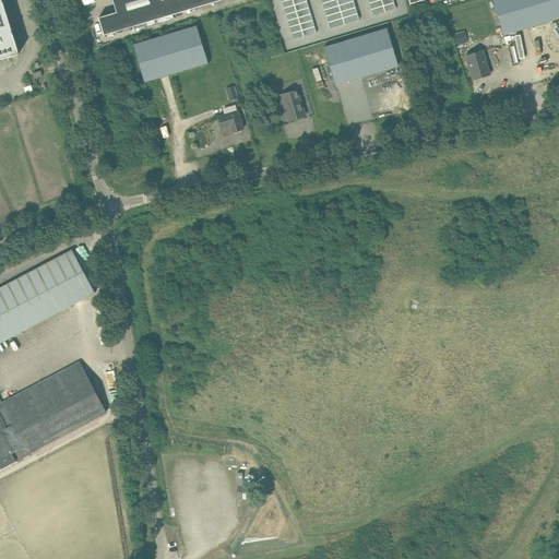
[(0,0),(0,59),(19,54),(1,0),(0,0)]
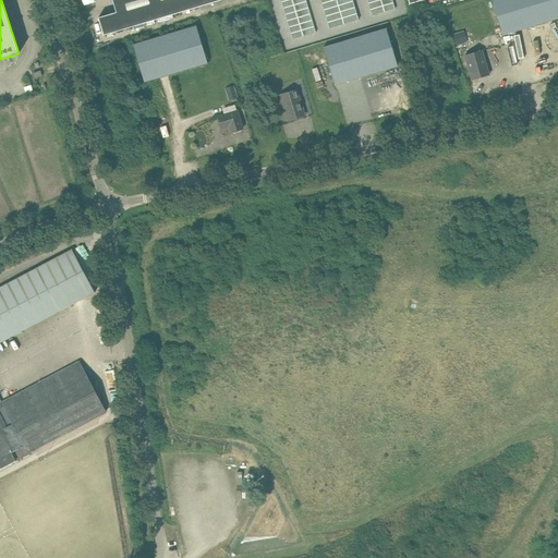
[(111,0),(116,12),(98,17),(104,36),(221,0),(111,0)]
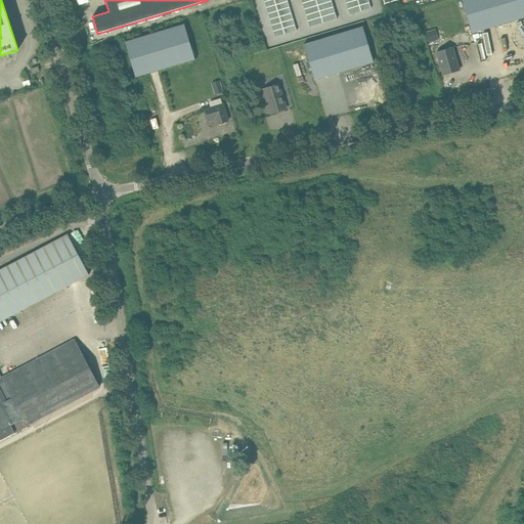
[(304,9),(317,5),(315,0),(312,0),(302,3),(304,9)]
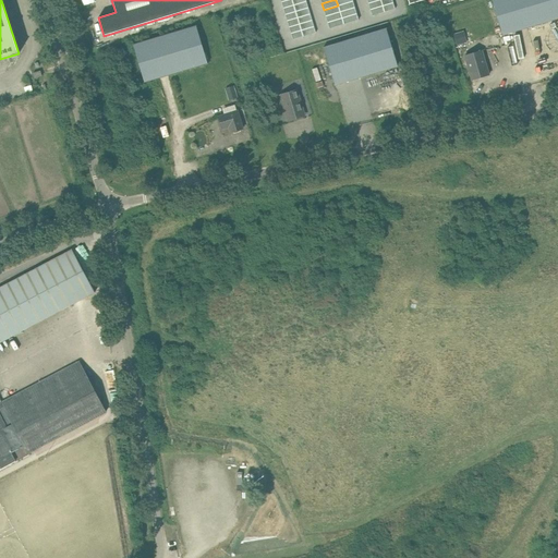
[(383,5),(380,0),(378,0),(368,3),(371,10),(383,5)]
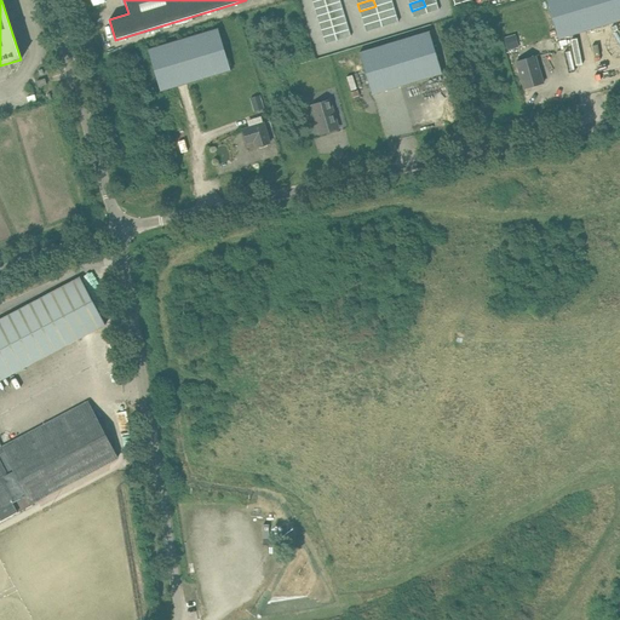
[(619,0),(546,0),(558,39),(619,21),(619,0)]
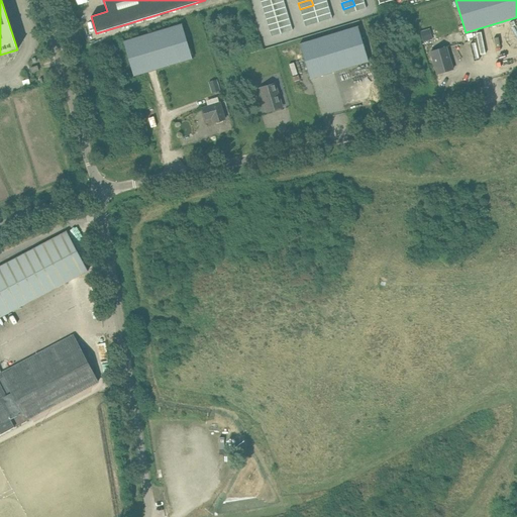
[(284,1),(272,5),(274,10),(286,7),(284,1)]
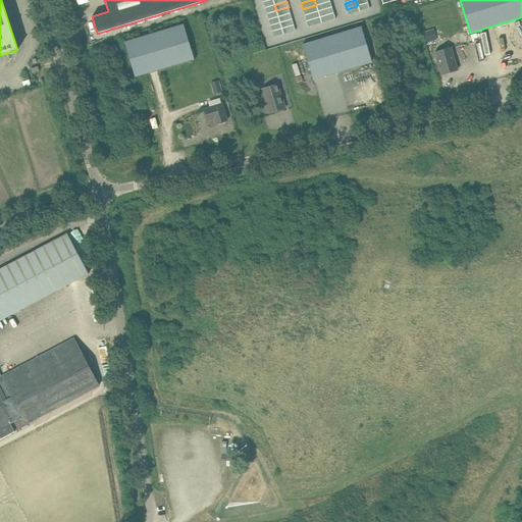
[(330,1),(316,5),(318,11),(331,6),(330,1)]
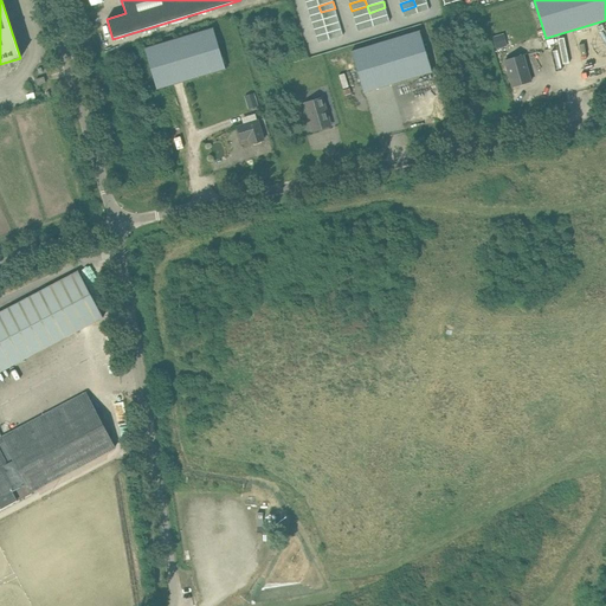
[(427,2),(416,6),(418,13),(430,10),(427,2)]
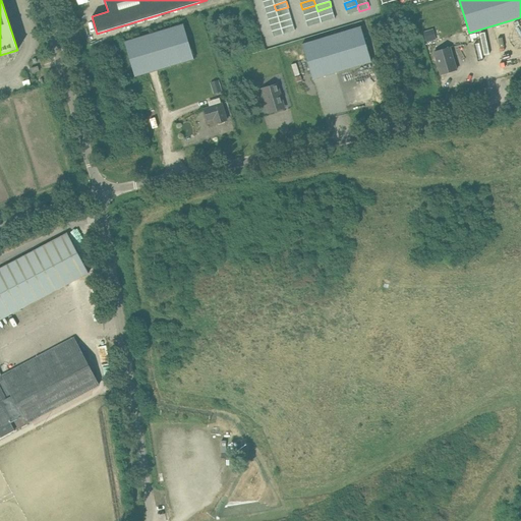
[(265,7),(267,13),(276,10),(274,5),(265,7)]
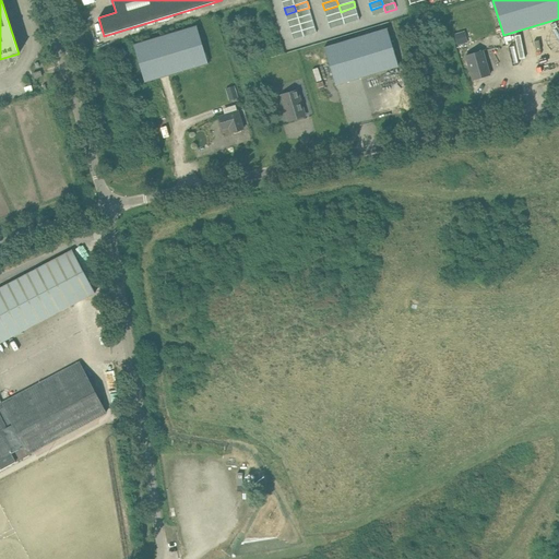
[(341,12),(339,6),(324,10),(326,16),(341,12)]
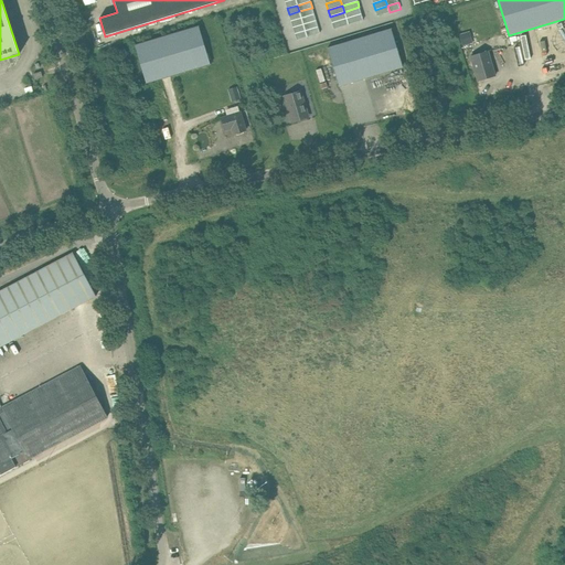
[(387,6),(375,10),(376,17),(390,12),(387,6)]
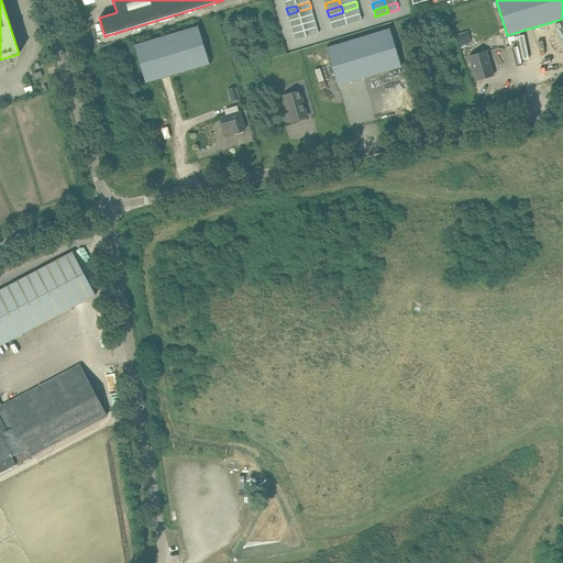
[(357,7),(343,12),(345,19),(360,14),(357,7)]
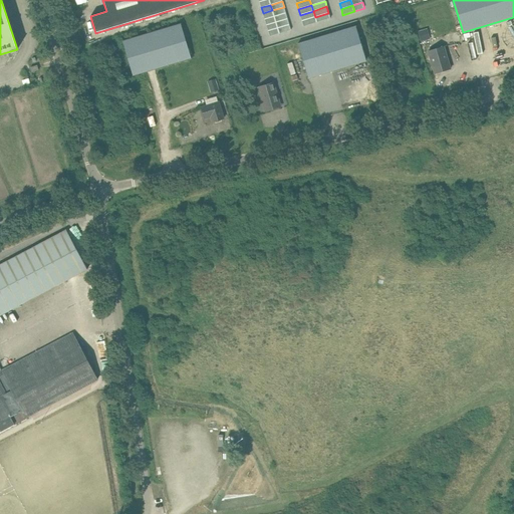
[(284,7),(272,10),(274,16),(285,13),(284,7)]
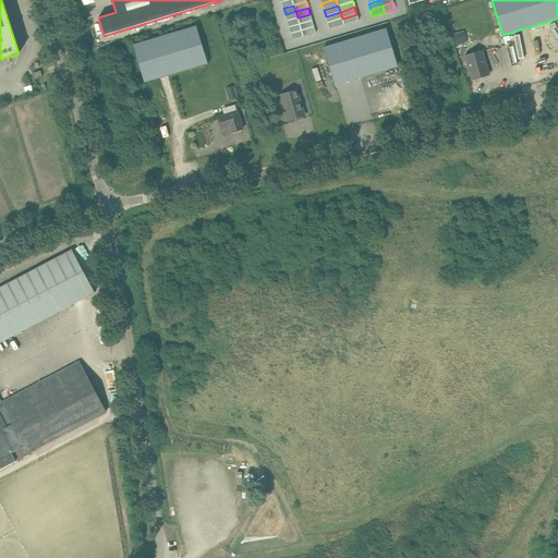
[(295,11),(286,14),(287,21),(298,17),(295,11)]
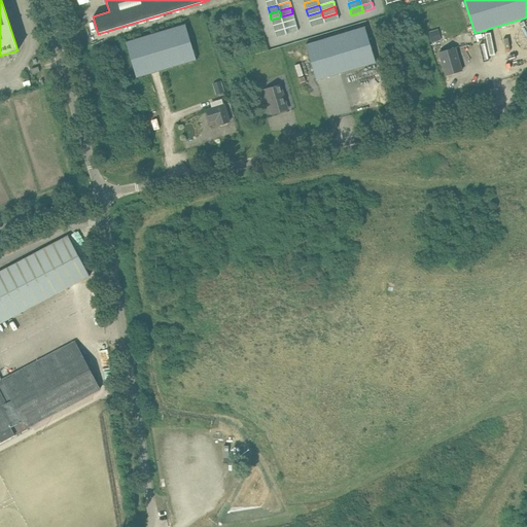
[(323,18),(321,11),(308,15),(309,22),(323,18)]
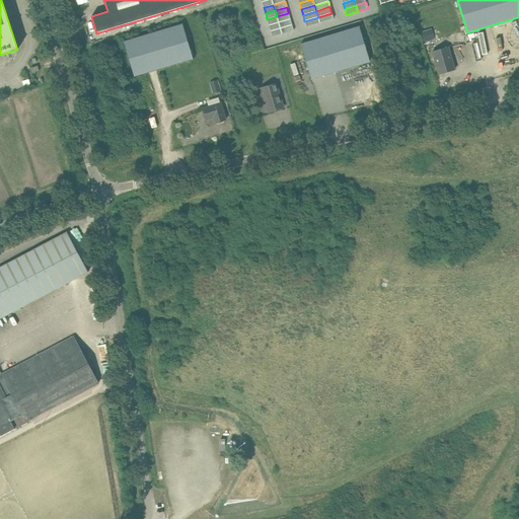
[(277,16),(279,22),(290,18),(288,13),(277,16)]
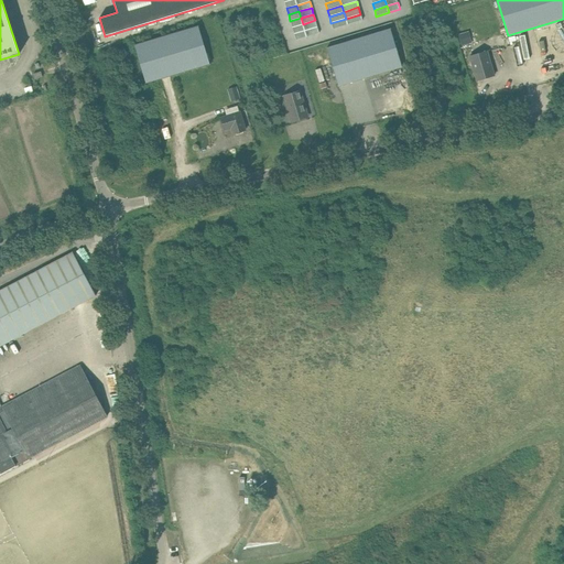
[(362,20),(360,14),(346,19),(348,24),(362,20)]
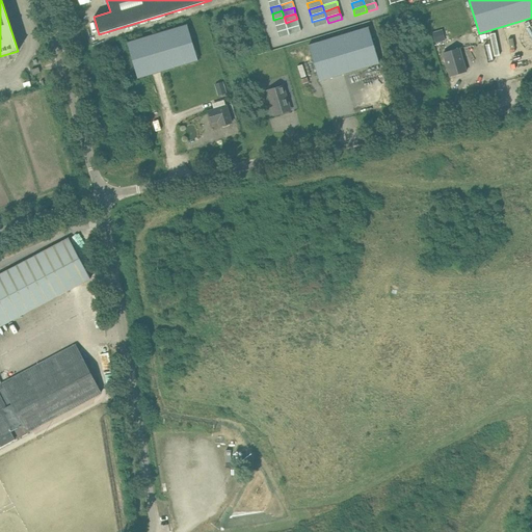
[(273,20),(275,26),(286,23),(284,17),(273,20)]
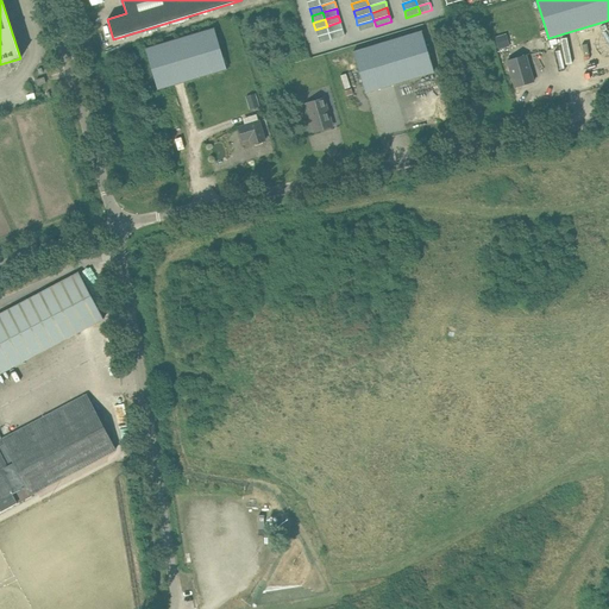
[(359,31),(376,26),(374,20),(357,25),(359,31)]
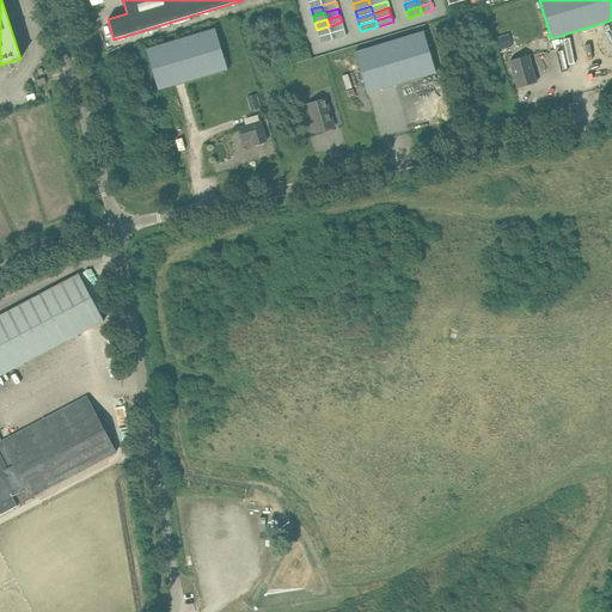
[(342,22),(329,26),(330,34),(344,29),(342,22)]
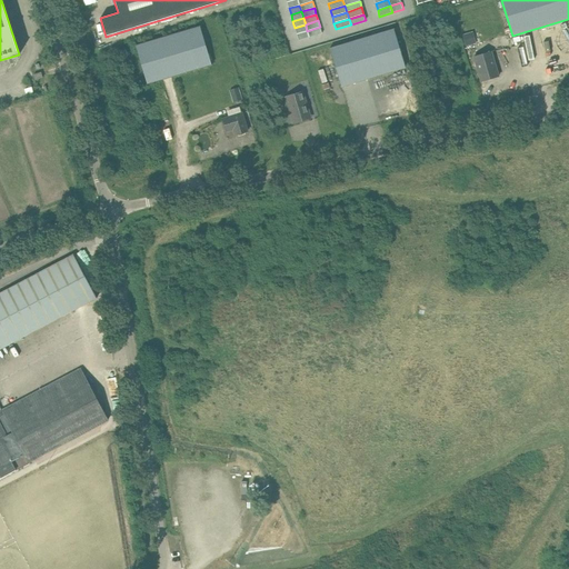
[(306,25),(295,28),(297,35),(307,31),(306,25)]
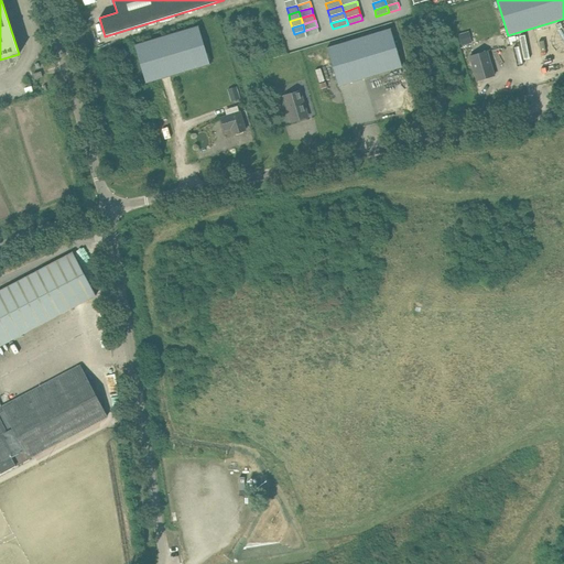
[(134,44),(147,84),(210,65),(198,25),(134,44)]
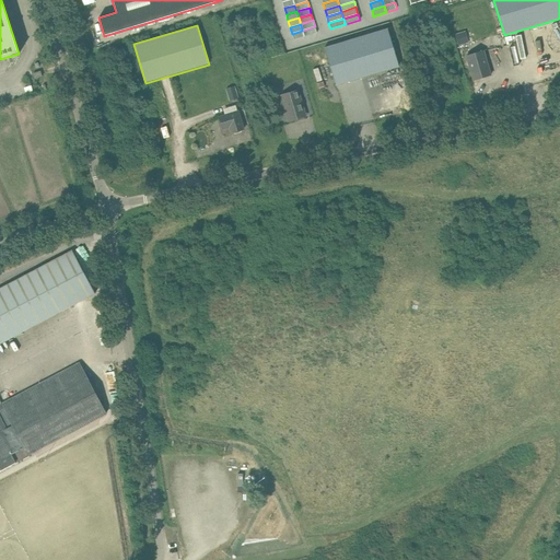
[(302,31),(304,37),(317,33),(315,26),(302,31)]
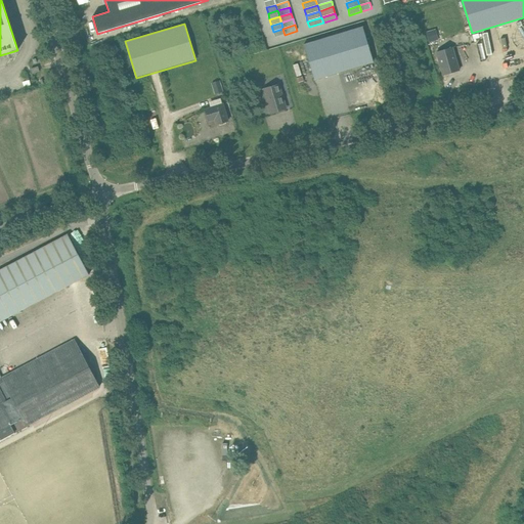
[(314,81),(374,62),(362,27),(303,44),(314,81)]
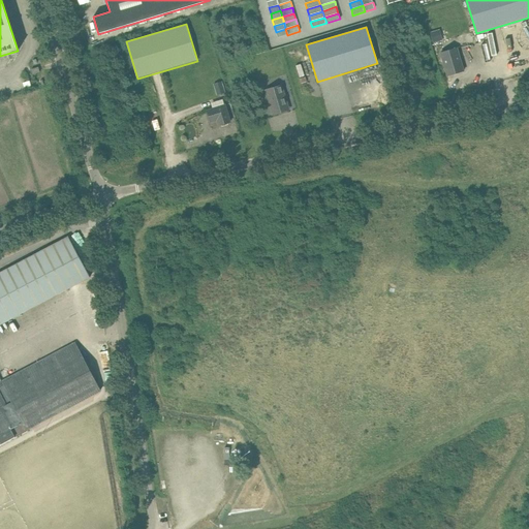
[(278,37),(287,35),(285,29),(276,32),(278,37)]
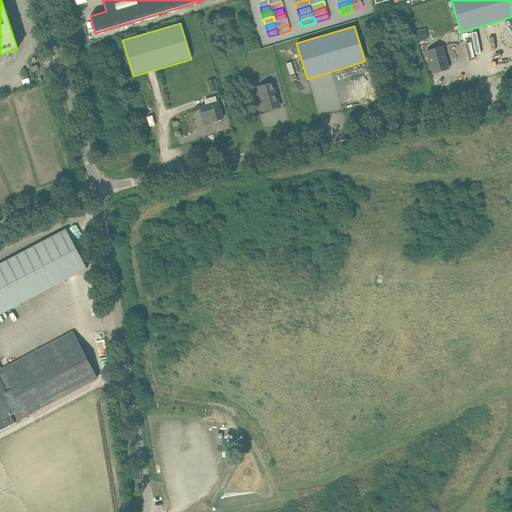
[(416,32),(419,41),(426,39),(423,30),(416,32)]
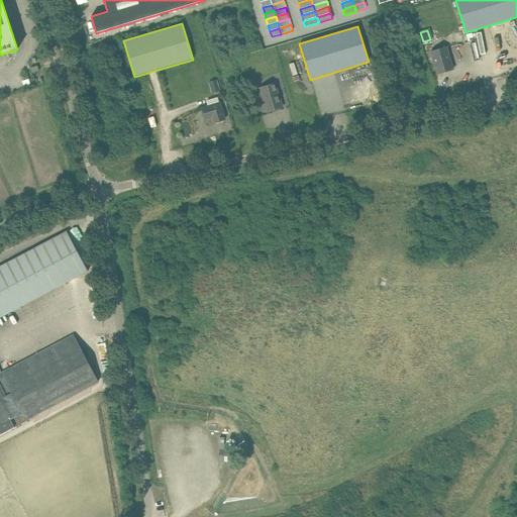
[(430,52),(437,74),(452,70),(446,46),(430,52)]
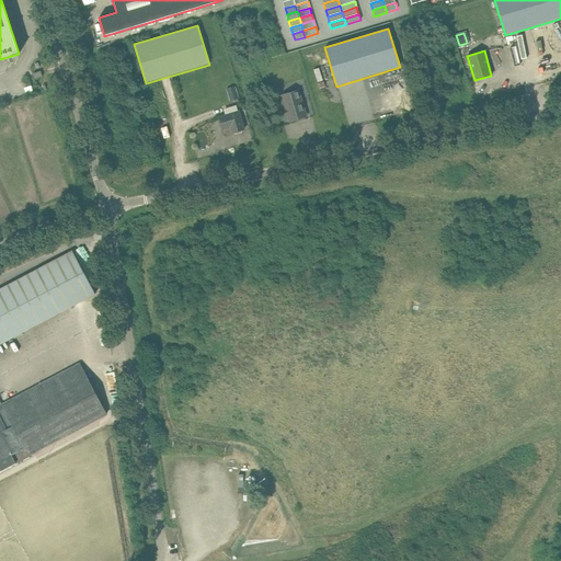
[(235,87),(227,89),(229,96),(237,94),(235,87)]
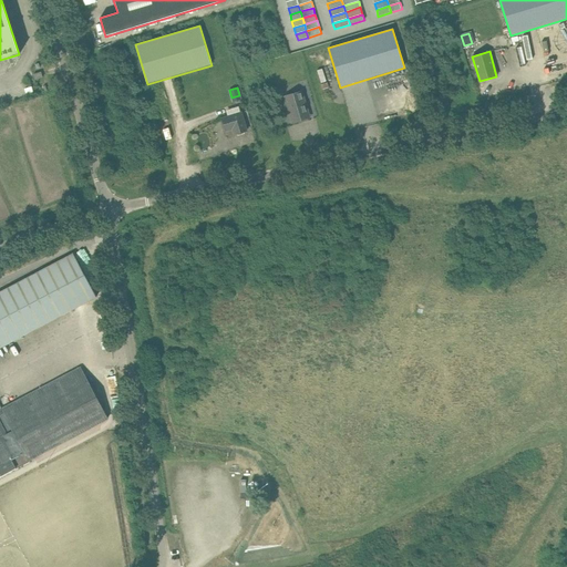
[(285,96),(291,117),(308,113),(301,91),(285,96)]
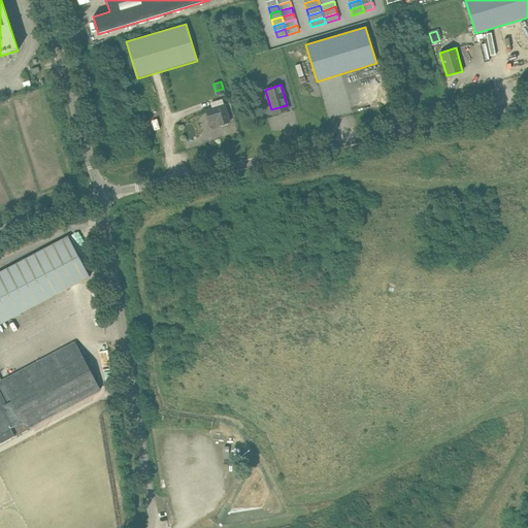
[(219,126),(229,122),(224,105),(206,110),(209,122),(217,120),(219,126)]
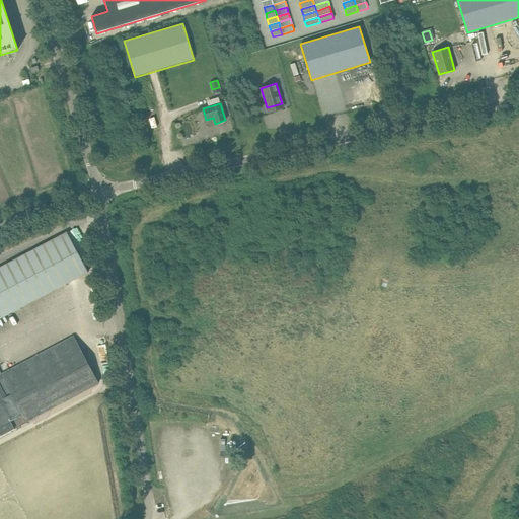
[(67,232),(0,267),(0,318),(88,272),(67,232)]
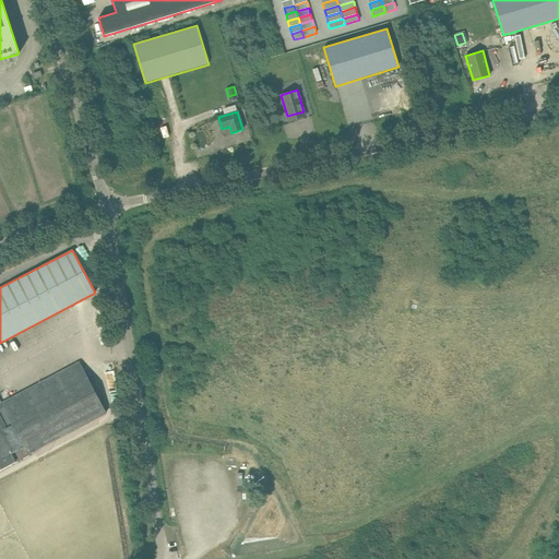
[(0,459),(11,453),(15,462),(28,455),(27,454),(106,412),(80,363),(1,403),(0,401),(0,459)]
